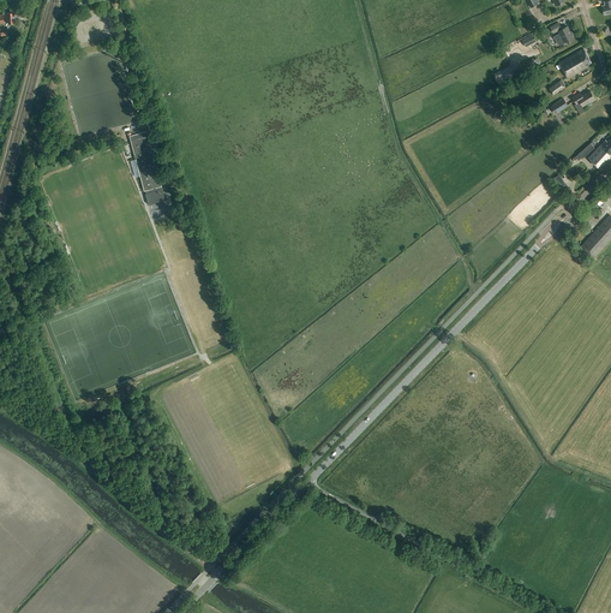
[(600,0),(601,4),(598,4),(600,13),(610,10),(610,7),(610,6),(610,5),(610,0),(600,0)]
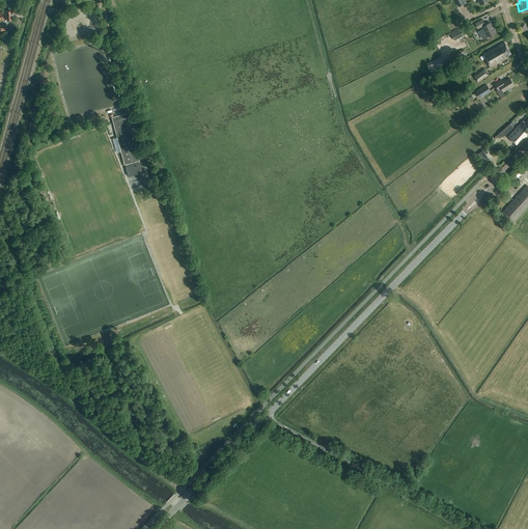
[(3,9),(4,19),(8,19),(8,15),(10,15),(9,12),(20,11),(19,6),(17,6),(17,5),(8,6),(9,10),(7,10),(7,9),(3,9)]
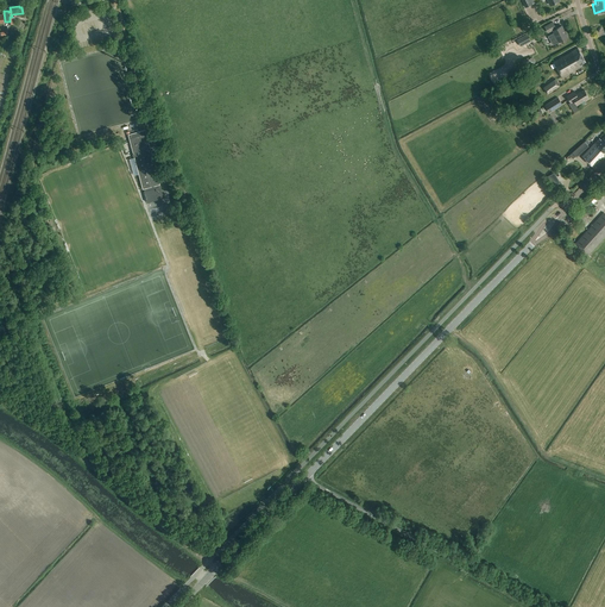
[(549,27),(550,31),(546,33),(550,43),(555,39),(556,41),(565,36),(559,24),(553,26),(549,20),(541,25),(544,30),(549,27)]
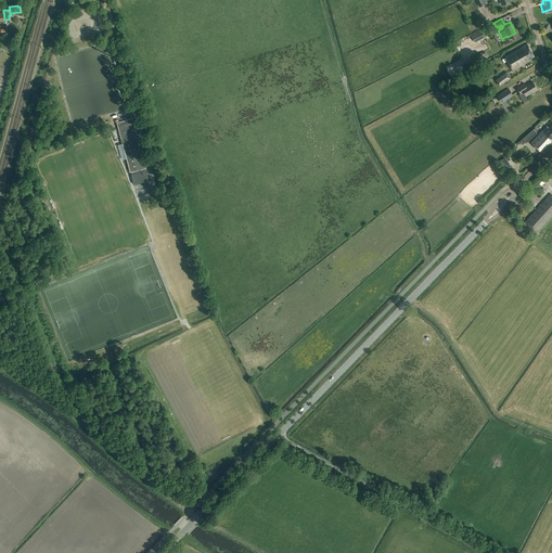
[(482,36),(478,29),(469,35),(472,41),(482,36)]
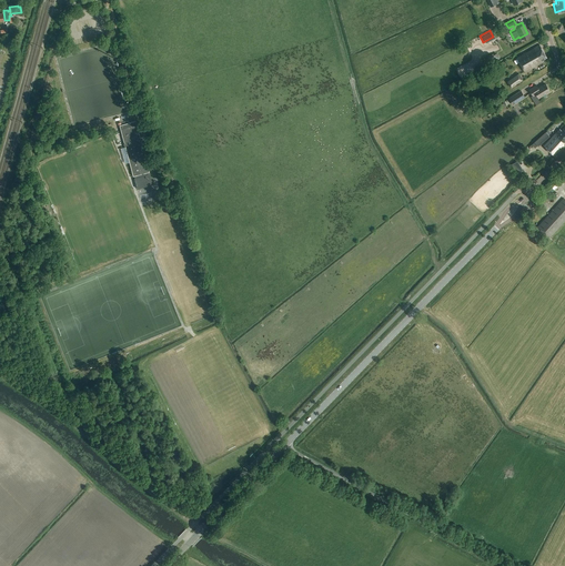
[(544,57),(536,43),(514,56),(522,70),(541,60),(540,59),(544,57)]
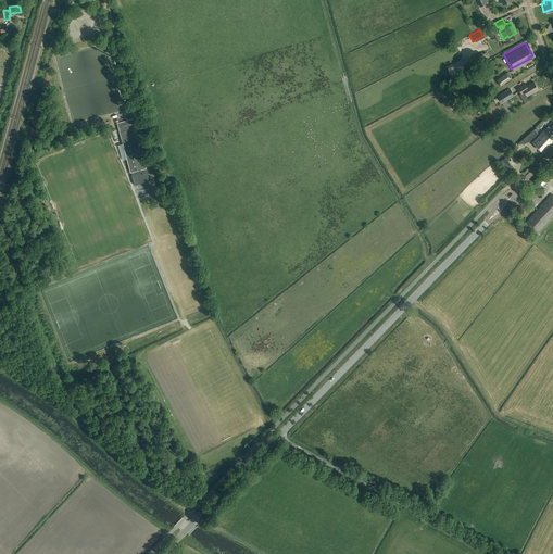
[(505,71),(493,78),(498,84),(508,76),(505,71)]
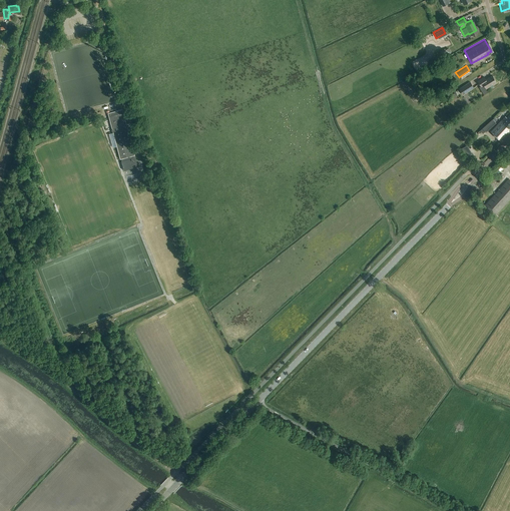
[(484,88),(484,87),(494,80),(489,73),(483,78),(481,75),(475,79),(478,84),(476,85),(480,91),(484,88)]
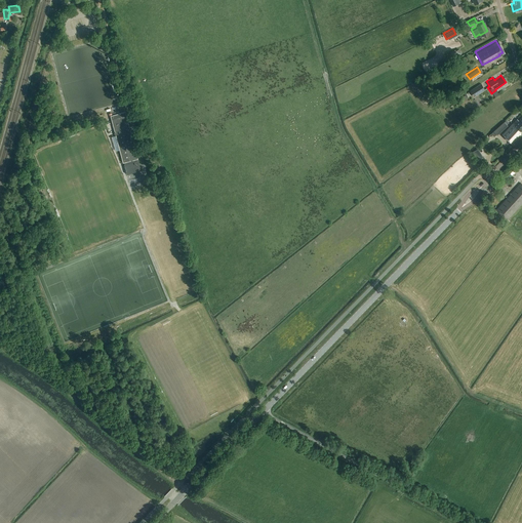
[(468,89),(471,94),(482,88),(478,83),(468,89)]
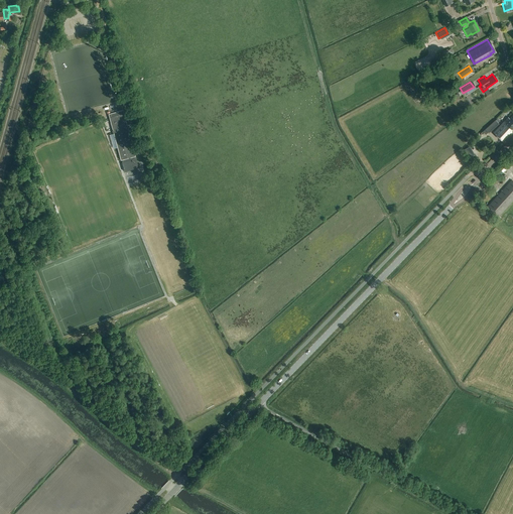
[(124,124),(120,108),(107,112),(105,112),(109,128),(110,127),(111,131),(110,131),(118,158),(121,157),(121,159),(119,160),(121,169),(135,165),(133,156),(132,156),(132,154),(125,126),(124,127),(123,124),(124,124)]
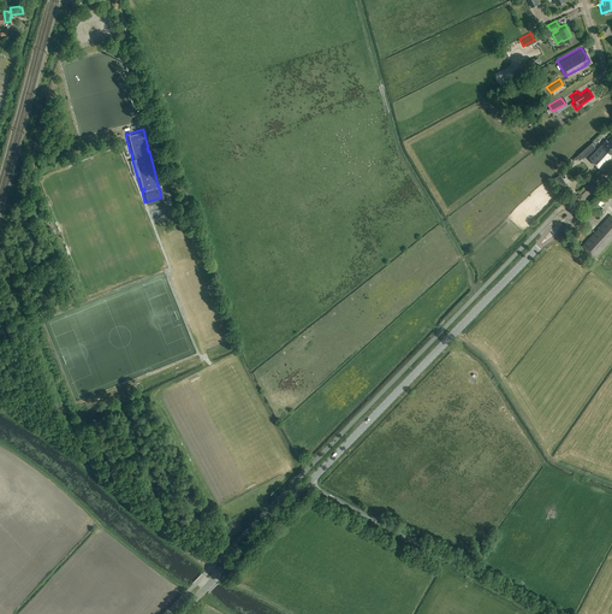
[(611,146),(611,135),(610,134),(605,140),(602,137),(586,157),(598,167),(607,157),(607,152),(611,146)]
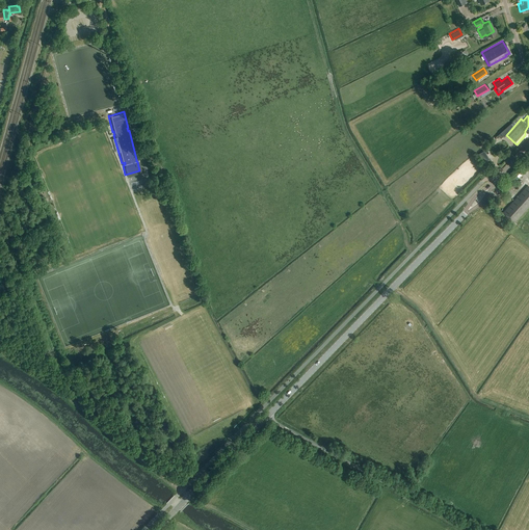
[(510,125),(508,122),(495,134),(498,137),(510,125)]
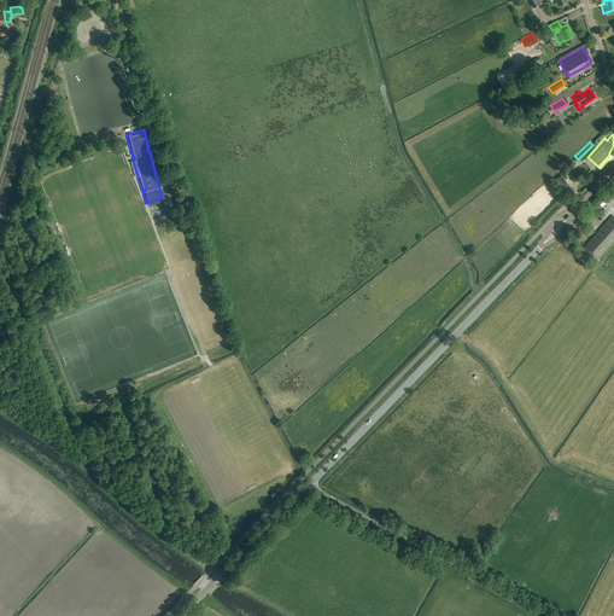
[(596,145),(588,154),(589,155),(597,146),(596,145)]
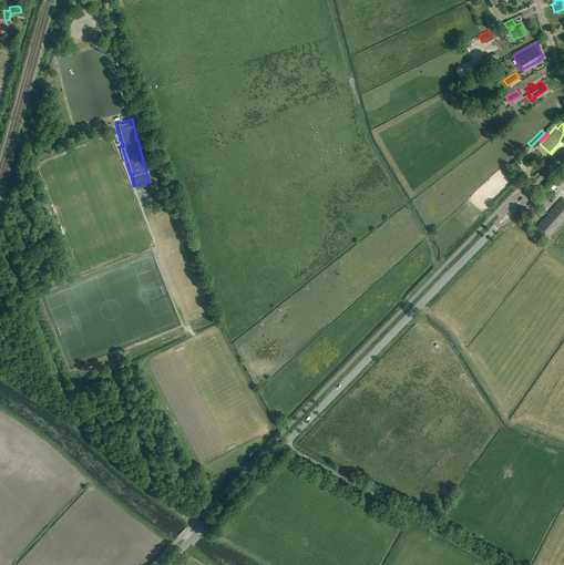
[(563,199),(560,196),(534,225),(545,235),(563,214),(563,199)]
